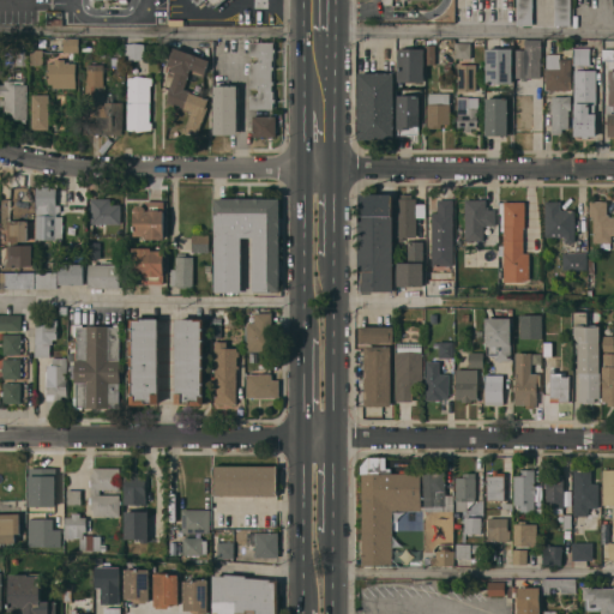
[(517,25),(517,0),(570,0),(570,25),(555,25),(555,0),(533,0),(533,25),(517,25)]
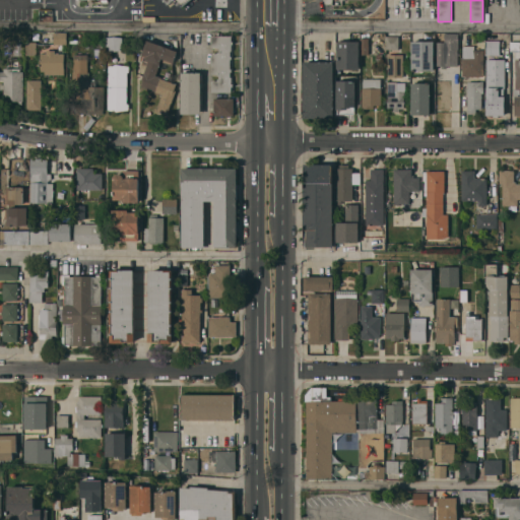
[(65,31),(65,44),(54,44),(54,31),(65,31)]
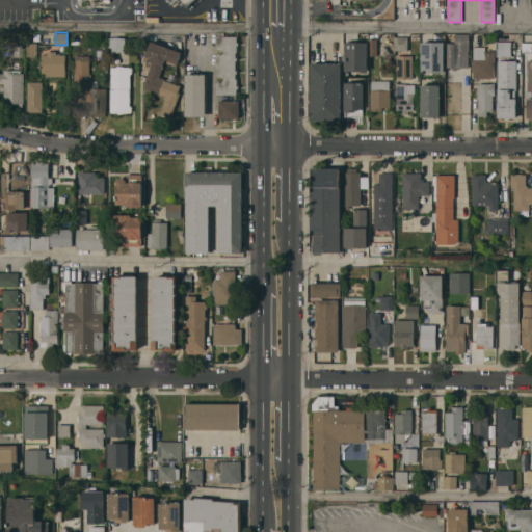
[(455,43),(455,33),(470,33),(470,49),(469,49),(469,67),(457,67),(457,69),(452,69),(452,67),(447,67),(447,43),(455,43)]
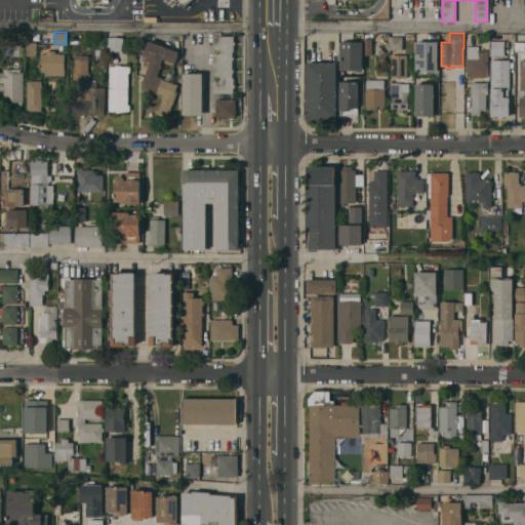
[(234,36),(234,40),(235,40),(235,43),(234,43),(234,50),(233,50),(233,56),(234,56),(234,58),(233,58),(233,69),(234,69),(234,72),(233,72),(233,77),(234,77),(234,84),(235,84),(235,87),(234,87),(234,92),(213,92),(213,81),(219,81),(219,79),(220,79),(220,76),(219,76),(219,75),(213,75),(213,53),(219,53),(219,51),(220,51),(220,48),(219,48),(219,47),(213,47),(213,35),(234,36)]
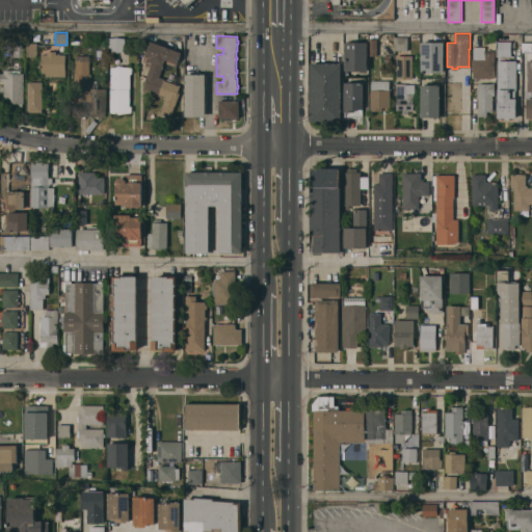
[(109,51),(109,37),(117,36),(125,37),(125,51),(117,52),(109,51)]
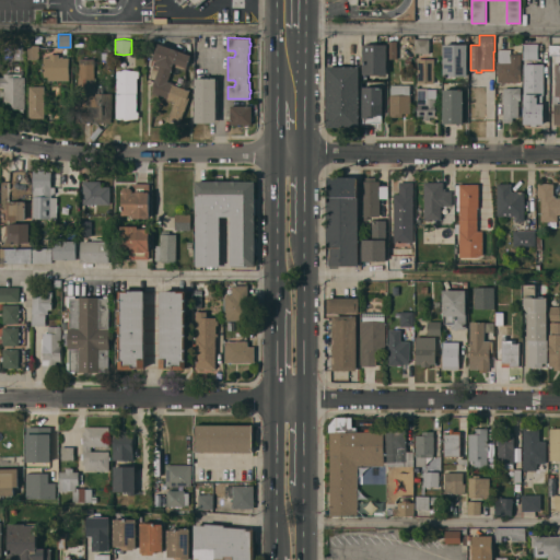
[(429,39),(429,53),(416,53),(415,39),(429,39)]
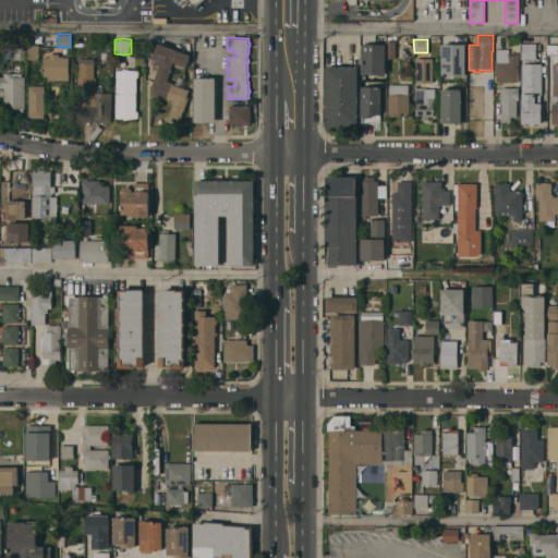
[(396,58),(387,58),(386,40),(396,40),(396,58)]
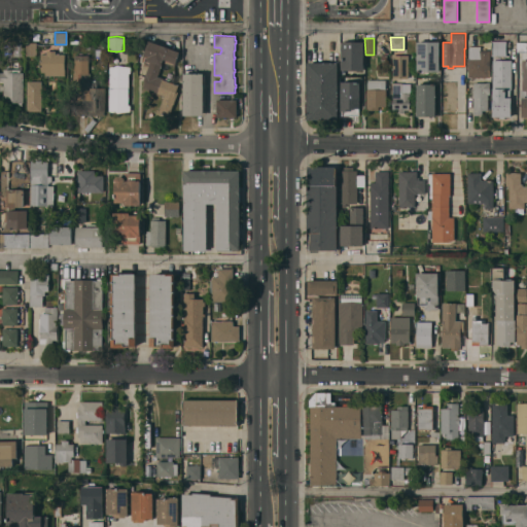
[(180,51),(175,66),(164,61),(157,75),(165,78),(164,79),(179,84),(174,98),(176,99),(170,114),(159,110),(164,96),(157,94),(157,93),(141,86),(150,60),(147,59),(149,56),(144,55),(149,40),(180,51)]
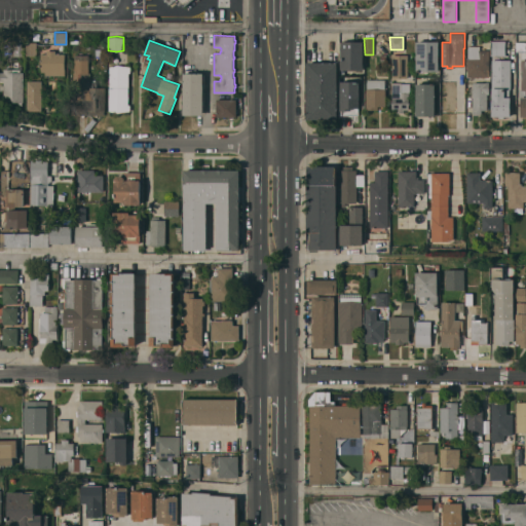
[(439,71),(417,71),(417,41),(419,41),(419,40),(428,40),(428,41),(439,41),(439,71)]
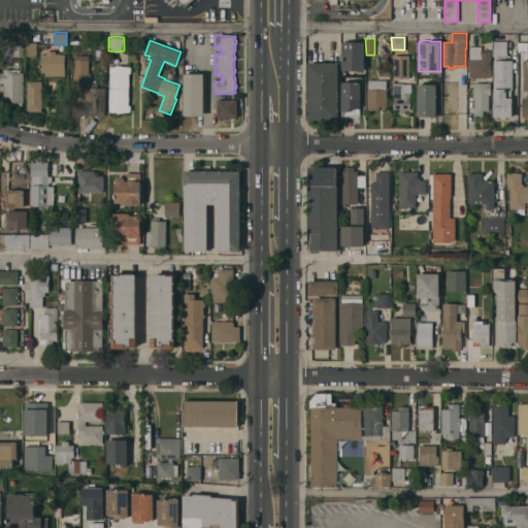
[(507,40),(507,55),(493,55),(493,40),(507,40)]
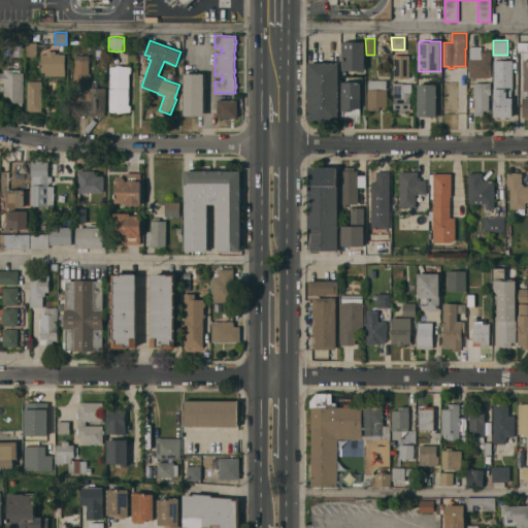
[(527,52),(518,52),(518,40),(527,40),(527,52)]
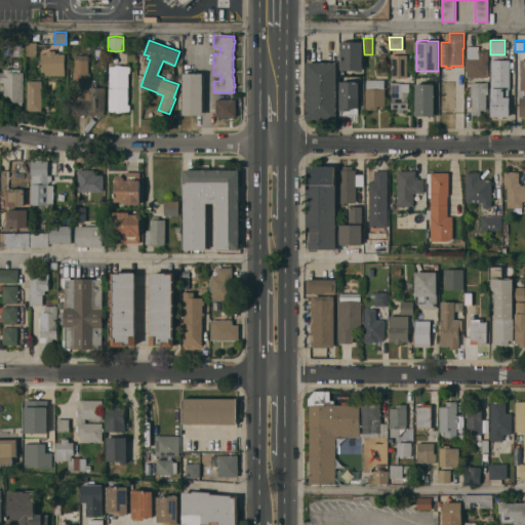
[(362,69),(340,69),(340,41),(362,41),(362,69)]
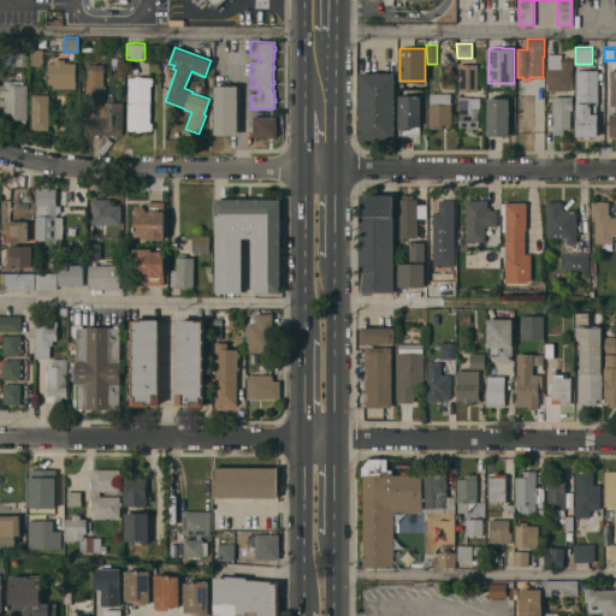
[(16,49),(29,49),(29,65),(16,65),(16,49)]
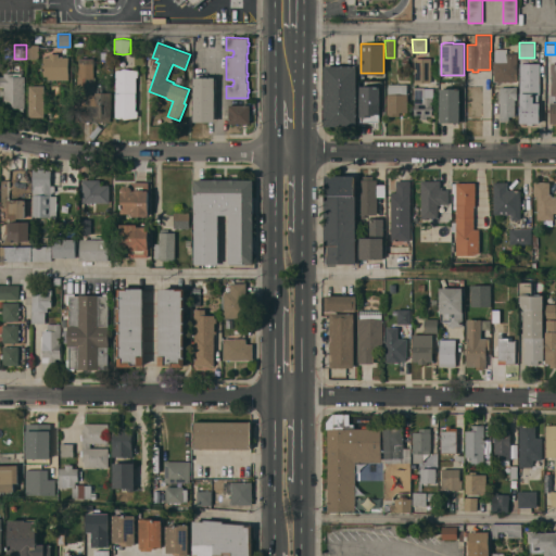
[(28,58),(28,45),(39,45),(39,58),(28,58)]
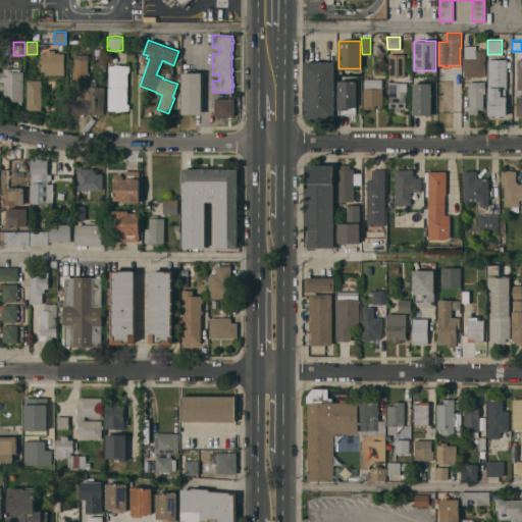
[(485,76),(471,76),(471,77),(467,77),(467,76),(464,76),(464,57),(465,57),(465,45),(476,45),(476,49),(485,49),(485,76)]
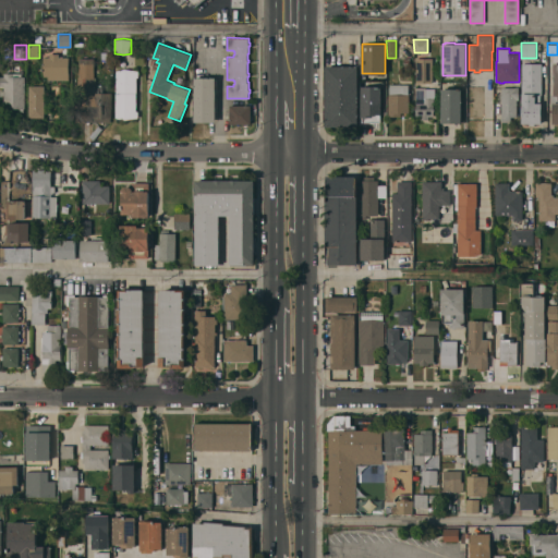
[(50,53),(59,53),(59,57),(69,57),(69,80),(49,80),(49,76),(44,76),(44,58),(50,58),(50,53)]
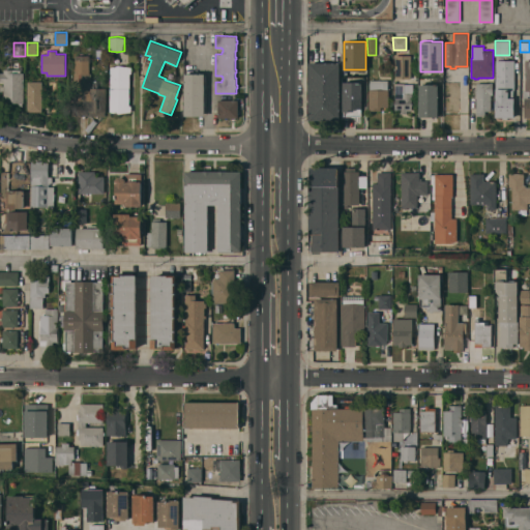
[(89,72),(91,72),(91,80),(98,80),(98,88),(106,88),(106,115),(72,115),(72,100),(79,100),(79,96),(72,96),(72,89),(75,89),(75,72),(76,72),(76,55),(89,55),(89,72)]
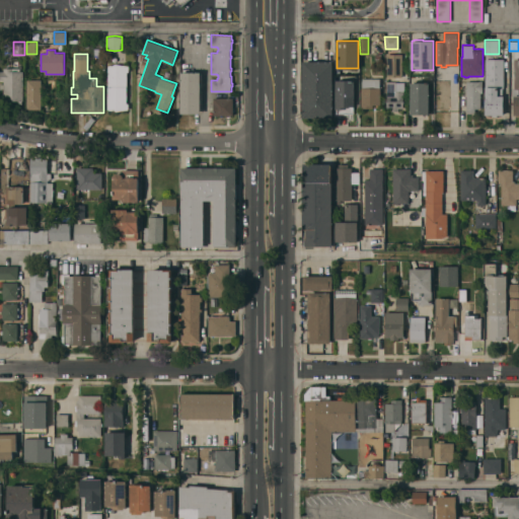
[(402,76),(386,76),(387,54),(402,54),(402,76)]
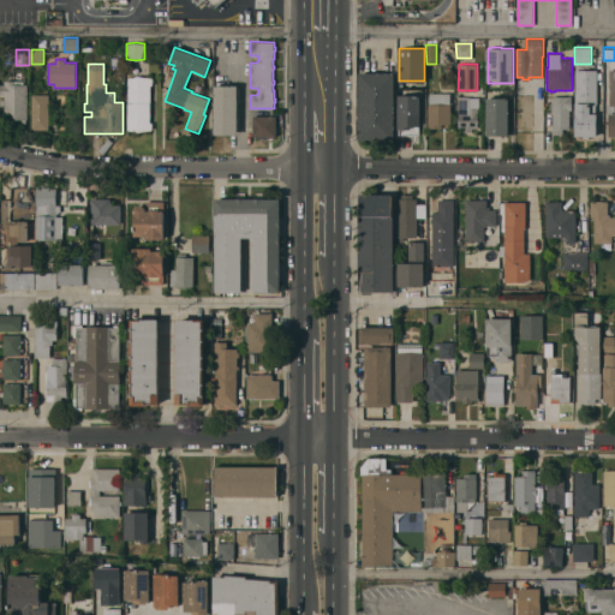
[(597,105),(591,105),(591,113),(597,113),(597,136),(575,136),(575,70),(597,70),(597,105)]
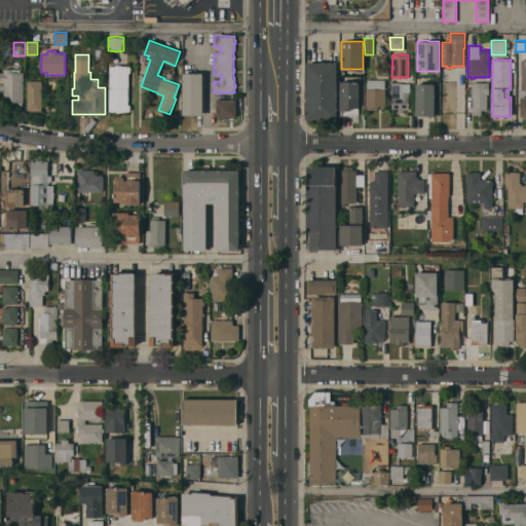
[(337,118),(307,118),(307,62),(337,62),(337,118)]
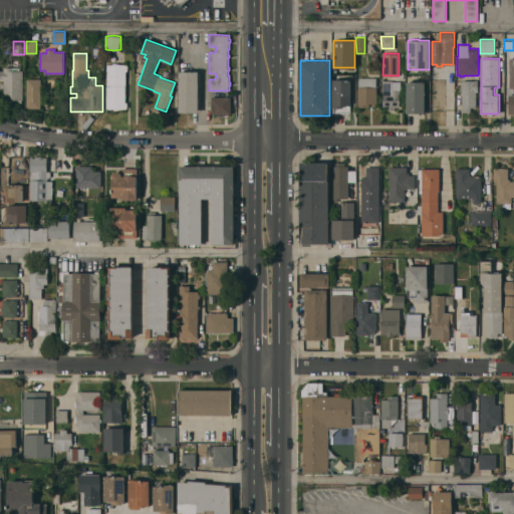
[(107,65),(115,63),(127,65),(127,70),(125,70),(125,102),(127,102),(127,107),(114,109),(106,107),(107,65)]
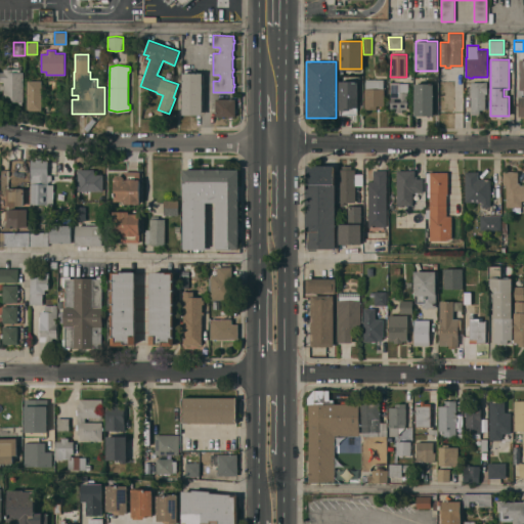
[(24,79),(25,79),(25,83),(24,83),(24,101),(23,101),(23,104),(17,104),(17,105),(1,105),(1,98),(4,98),(4,82),(0,82),(0,72),(4,72),(4,69),(13,69),(13,70),(20,70),(20,72),(24,72),(24,79)]
